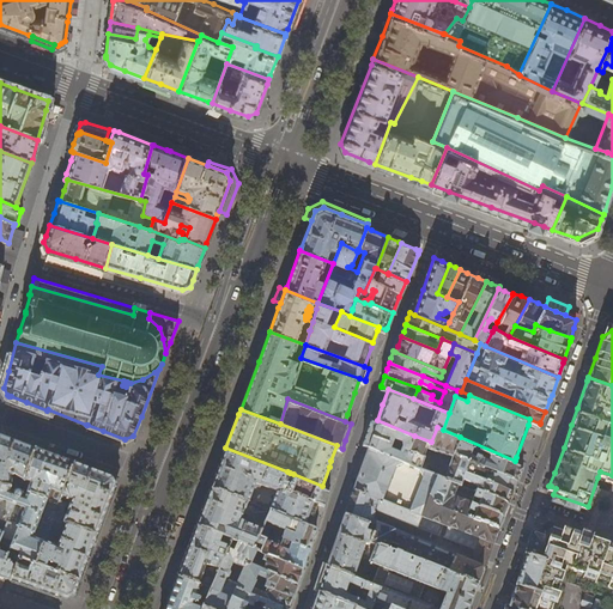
[(365,443),(370,445),(408,462),(413,450),(408,448),(414,436),(377,420),(371,418),(366,433),(364,442),(365,443)]
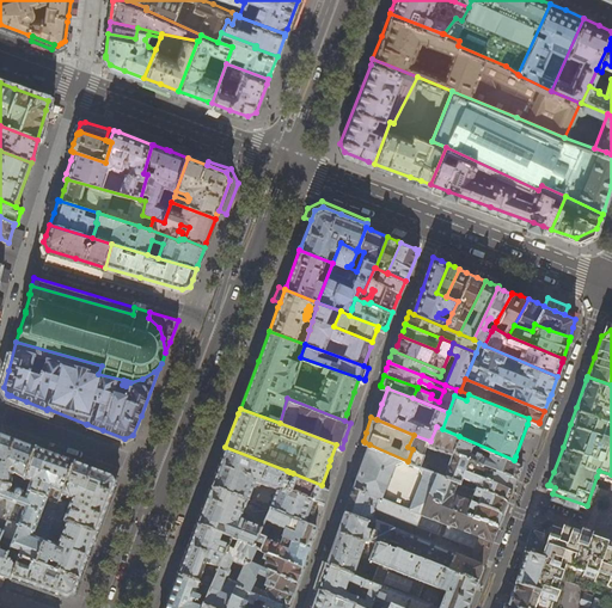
[(454,450),(459,436),(442,429),(436,427),(430,441),(414,435),(408,447),(412,449),(408,461),(460,481),(463,476),(477,481),(475,487),(476,487),(471,499),(503,513),(508,499),(512,489),(465,468),(469,456),(454,450)]
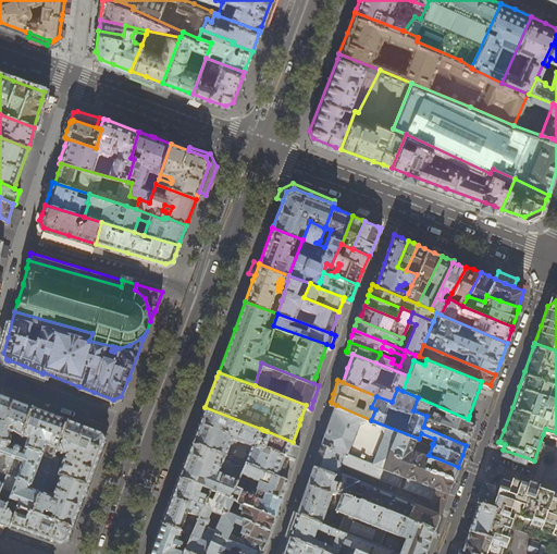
[(0,438),(10,441),(12,435),(16,438),(14,442),(17,443),(21,433),(32,405),(13,397),(0,392),(0,438)]
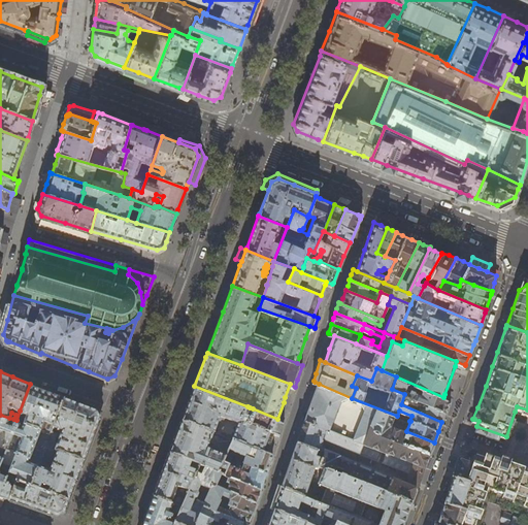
[(447,408),(451,400),(443,397),(396,376),(392,389),(404,394),(446,412),(447,408)]
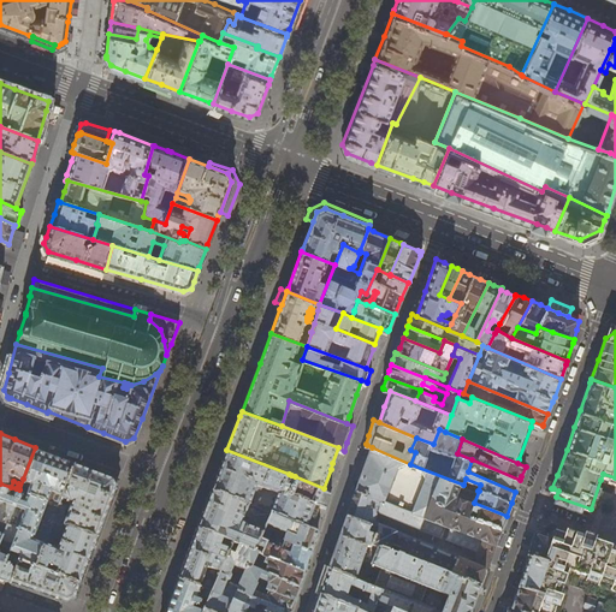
[(45,451),(35,447),(23,479),(29,480),(30,482),(27,492),(58,503),(59,499),(61,493),(73,461),(65,458),(61,457),(45,451)]
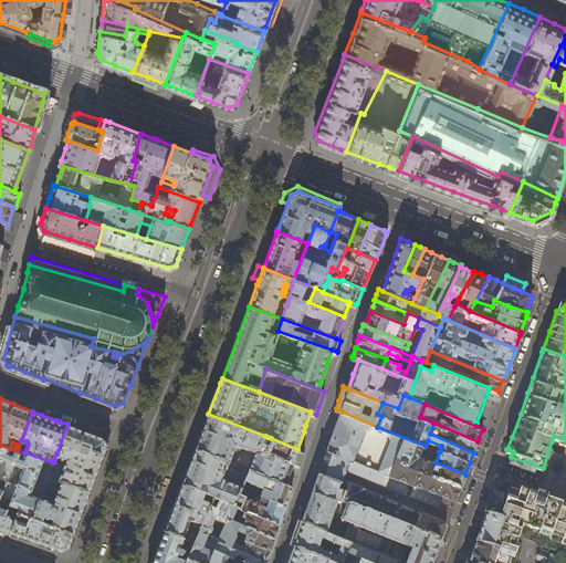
[(322,464),(320,472),(348,482),(342,499),(378,510),(442,534),(450,515),(465,475),(436,462),(440,451),(439,451),(433,449),(430,459),(426,458),(430,447),(426,446),(377,427),(342,412),(332,438),(322,464)]
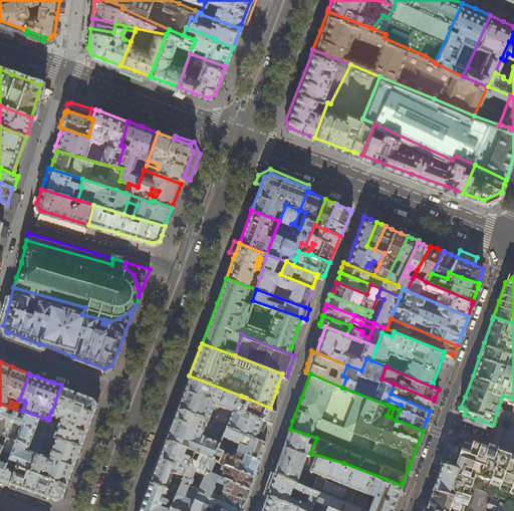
[(243,397),(241,402),(239,401),(241,396),(189,375),(181,399),(180,402),(179,405),(178,406),(208,419),(210,414),(215,415),(217,409),(212,407),(214,402),(232,409),(226,426),(227,426),(259,439),(260,436),(266,419),(241,410),(246,398),(243,397)]
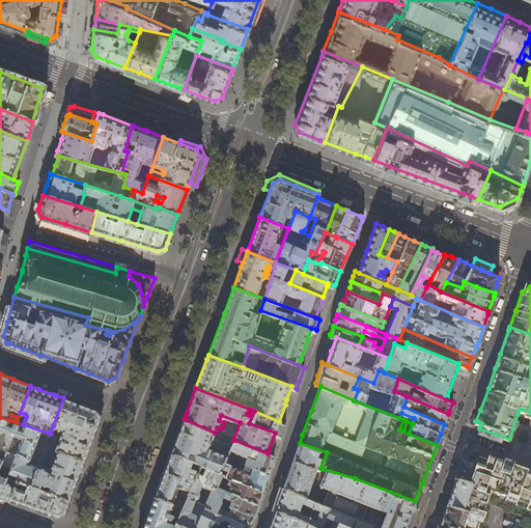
[(447,417),(448,414),(407,396),(403,407),(444,424),(447,417)]
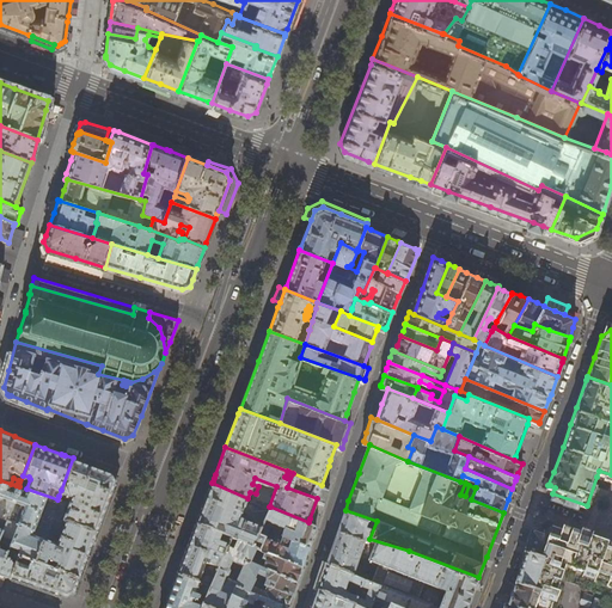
[(91,465),(73,458),(61,490),(73,495),(67,510),(63,509),(66,498),(59,496),(57,499),(53,515),(68,520),(97,532),(99,526),(116,481),(112,473),(96,467),(91,465)]
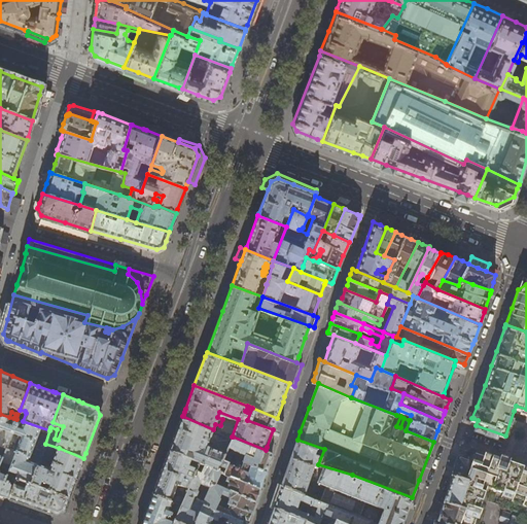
[(282,423),(283,421),(277,418),(252,408),(247,420),(273,429),(279,432),(282,423)]
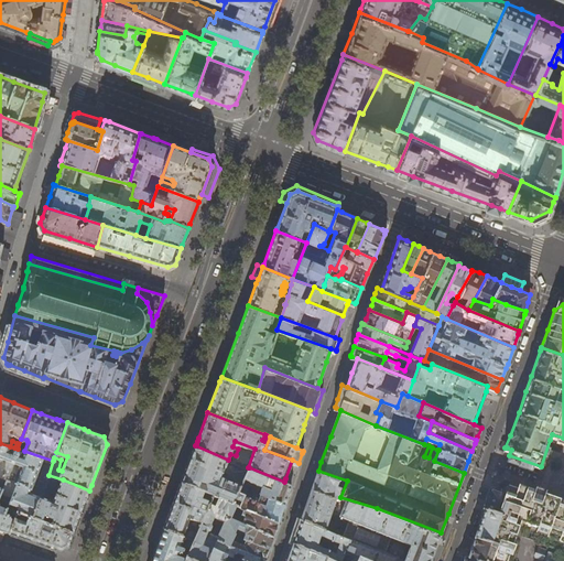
[(0,475),(18,482),(6,516),(14,519),(18,511),(32,517),(49,475),(53,461),(24,451),(18,449),(14,448),(10,446),(0,443),(0,475)]
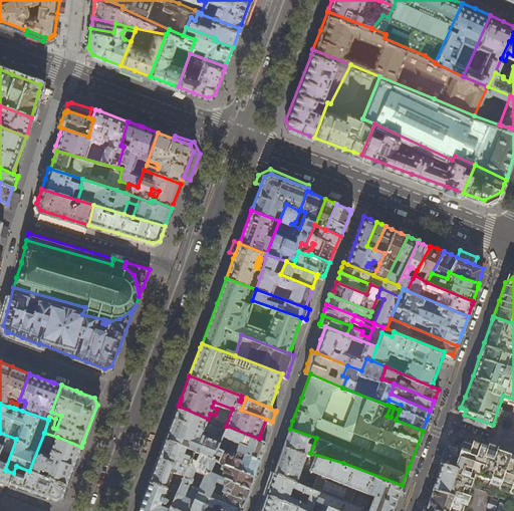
[(221,439),(227,426),(226,426),(208,419),(178,406),(167,435),(166,438),(195,449),(216,459),(219,460),(223,450),(218,447),(221,439)]
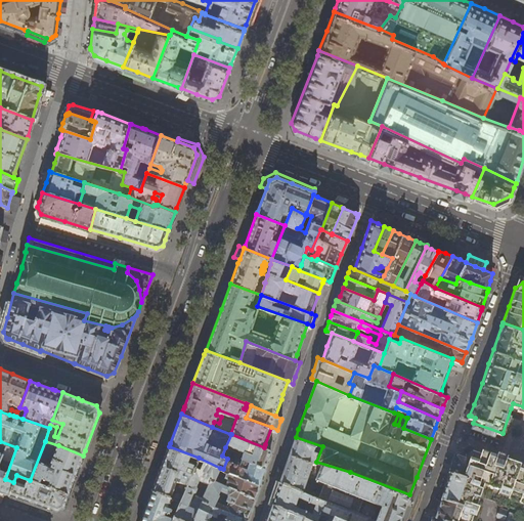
[(269,451),(270,449),(264,447),(231,434),(225,447),(231,449),(229,452),(265,467),(269,451)]
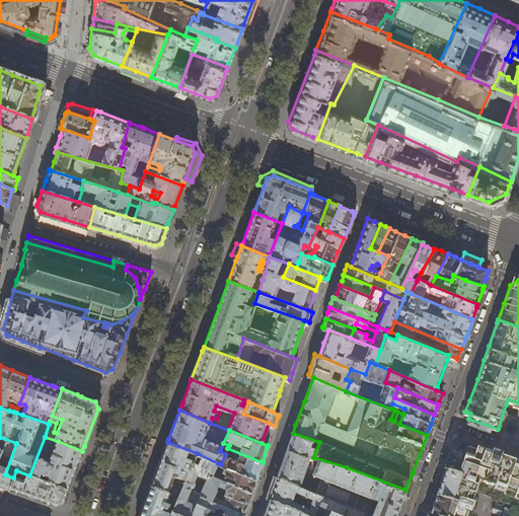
[(395,515),(397,510),(405,490),(347,467),(313,457),(319,442),(293,433),(285,455),(277,476),(300,486),(303,476),(305,477),(308,470),(321,476),(315,492),(323,495),(312,515),(327,515),(330,510),(345,515),(395,515)]
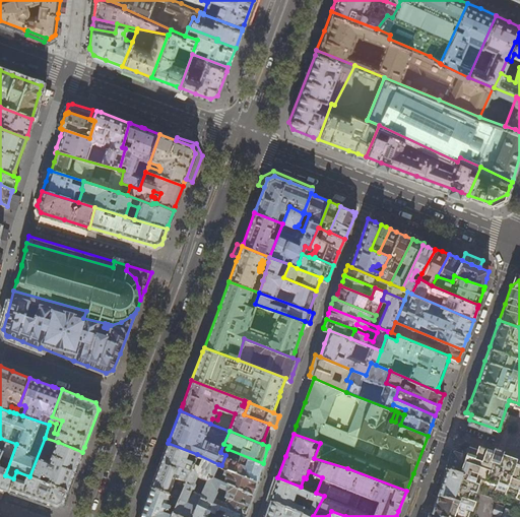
[(0,472),(5,475),(16,444),(0,438),(0,472)]
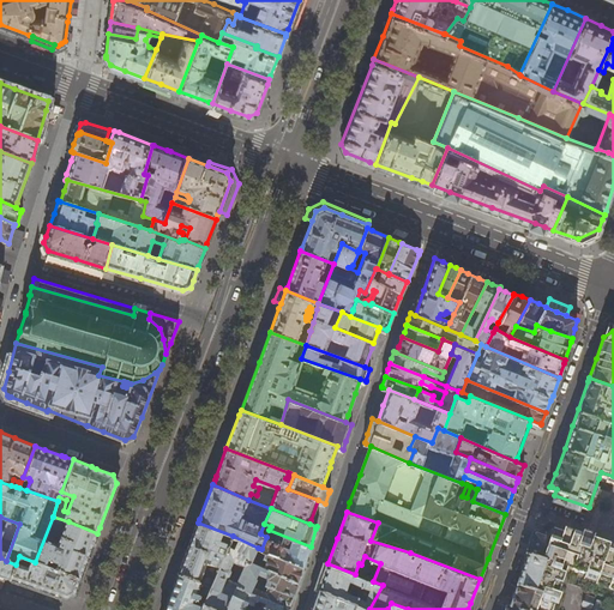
[(86,561),(97,533),(68,521),(53,517),(35,562),(47,566),(48,561),(58,565),(55,569),(80,579),(86,563),(86,561)]
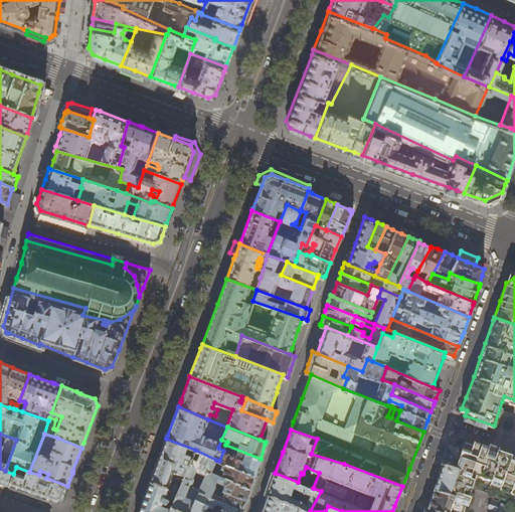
[(178,491),(195,450),(166,439),(158,461),(150,481),(178,491)]
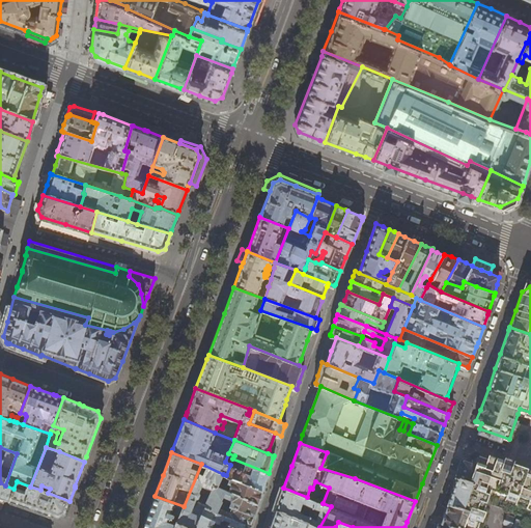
[(227,476),(262,491),(263,489),(269,473),(232,459),(234,455),(228,453),(225,462),(230,465),(226,475),(227,476)]
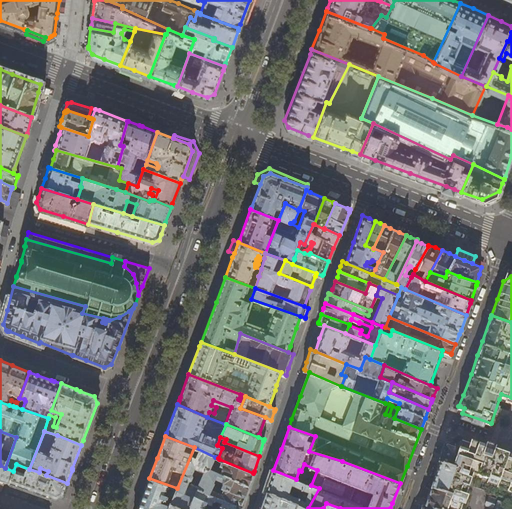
[(511,508),(511,451),(506,449),(485,442),(481,440),(470,437),(469,440),(465,438),(462,437),(459,445),(449,441),(448,440),(447,441),(446,440),(445,443),(439,456),(437,461),(440,462),(433,481),(428,497),(426,504),(422,503),(420,508),(460,508),(473,474),(511,486),(511,508)]
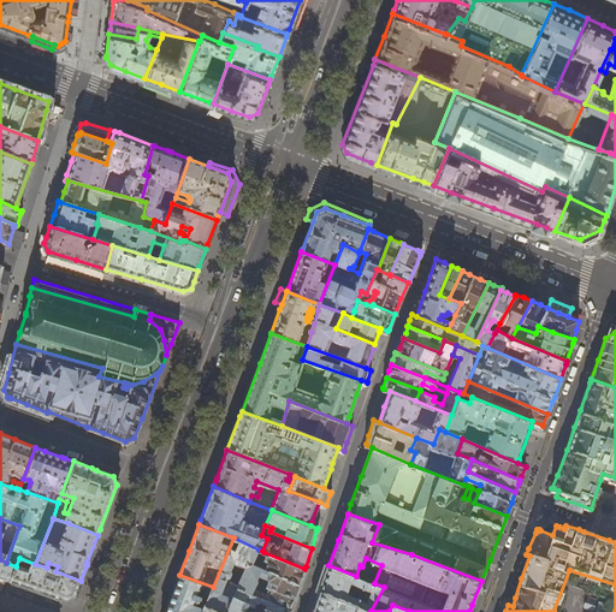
[(259,550),(234,538),(213,587),(205,605),(223,611),(227,611),(237,587),(252,592),(256,581),(295,596),(300,581),(304,569),(264,552),(262,554),(266,557),(265,559),(268,560),(265,569),(252,563),(259,550)]
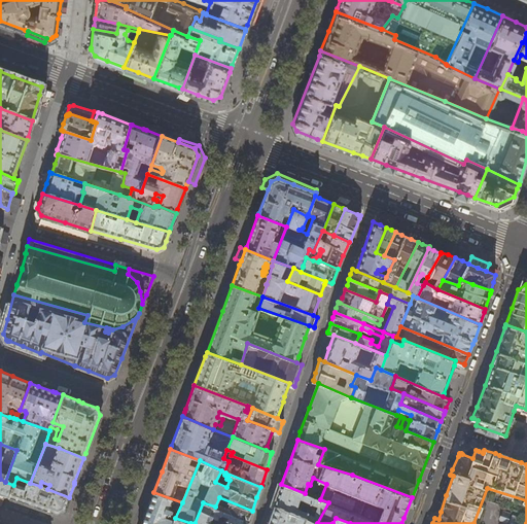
[(66,505),(69,497),(47,489),(40,486),(30,483),(16,478),(13,485),(9,496),(29,503),(34,504),(57,513),(64,510),(66,505)]
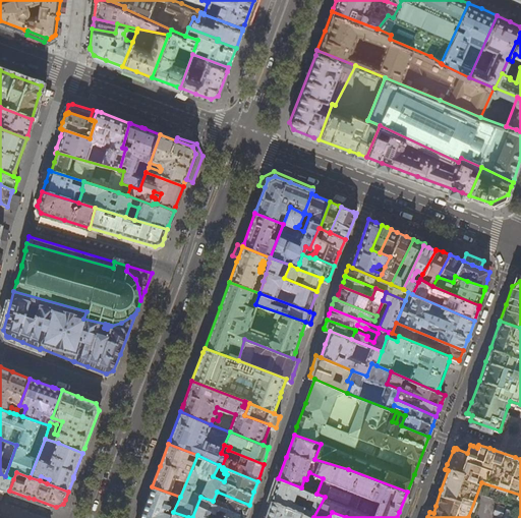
[(0,486),(7,490),(9,491),(13,479),(5,476),(0,473),(0,486)]
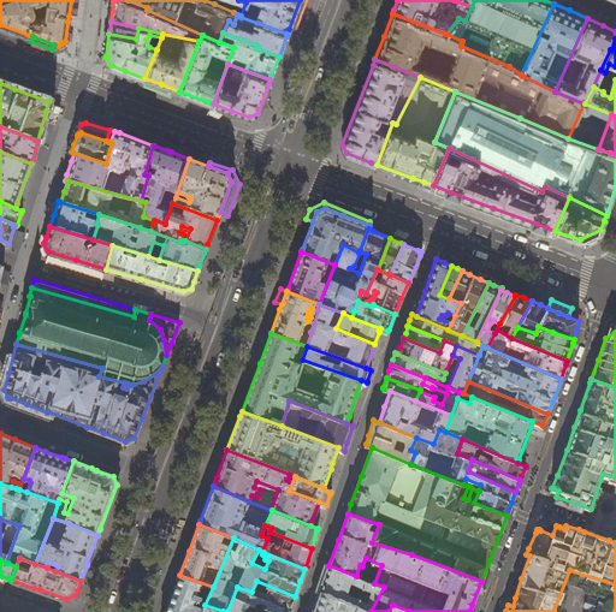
[(315,589),(319,590),(357,606),(369,611),(371,611),(384,587),(374,583),(356,576),(329,565),(325,563),(320,577),(315,589)]
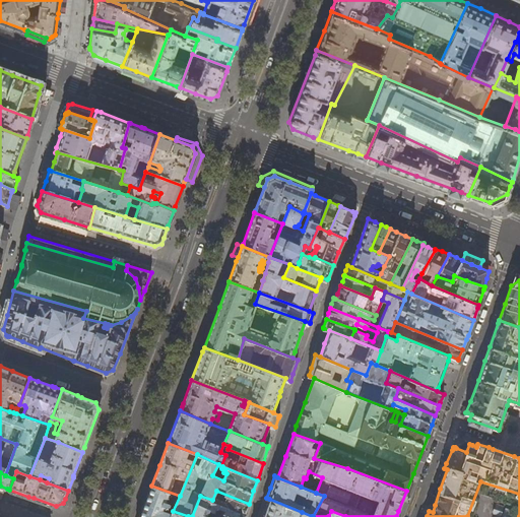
[(519,516),(519,494),(480,481),(467,516),(519,516)]
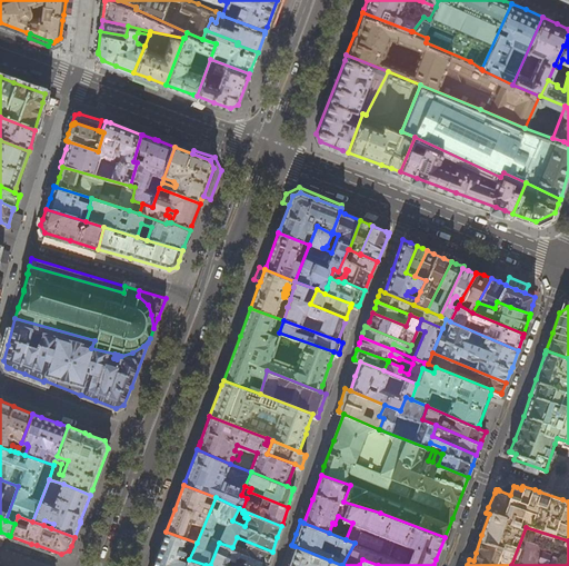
[(189,559),(197,543),(166,532),(163,538),(152,565),(186,565),(189,559)]
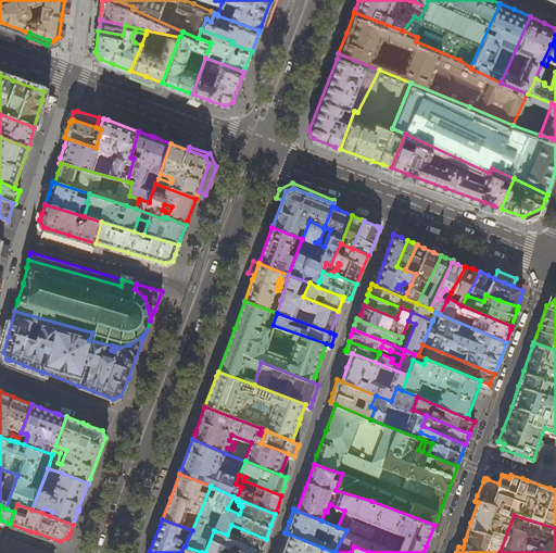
[(263,549),(266,539),(231,525),(227,535),(263,551),(263,549)]
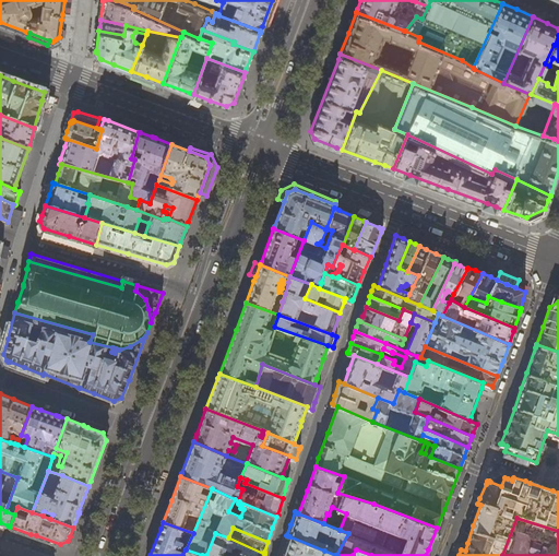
[(206,555),(262,555),(264,554),(228,537),(215,533),(206,555)]
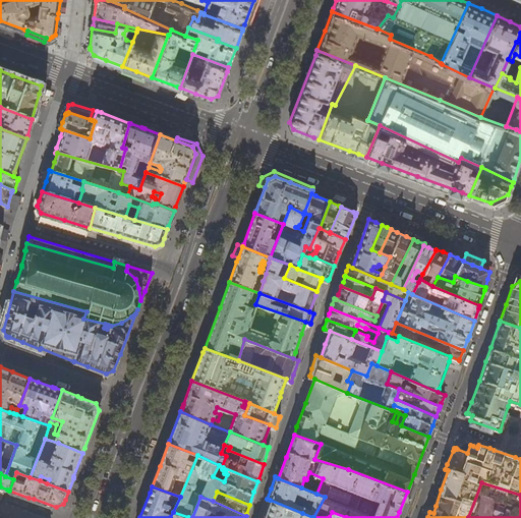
[(299,517),(302,513),(270,500),(266,511),(264,517),(299,517)]
